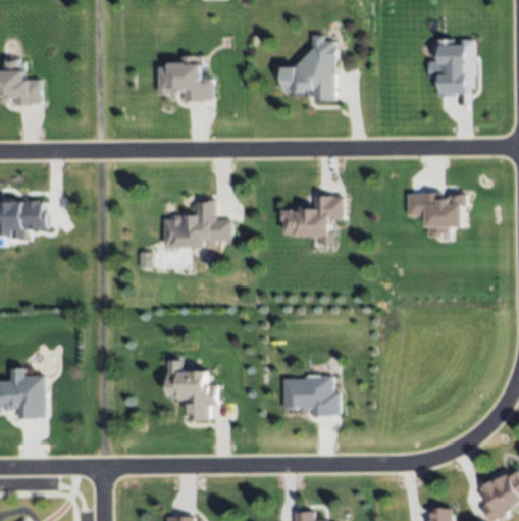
[(334,100),(334,41),(323,41),(323,36),(307,36),(307,67),(281,67),(281,92),(293,93),(292,96),(308,97),(308,100),(334,100)]
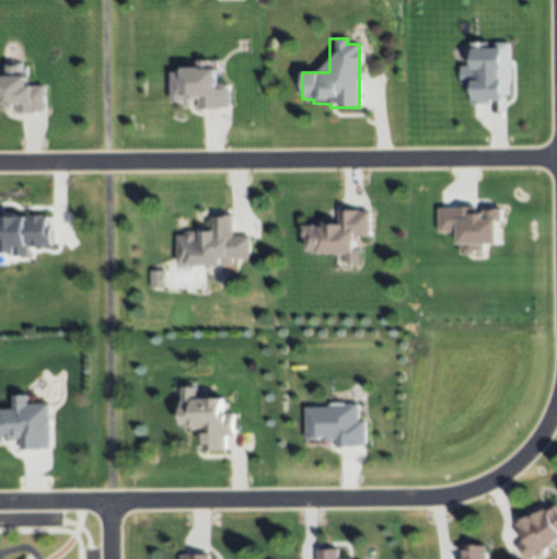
[(227,108),(227,84),(216,84),(216,69),(207,69),(207,60),(195,60),(195,67),(180,68),(180,72),(170,72),(170,101),(196,101),(196,108),(227,108)]
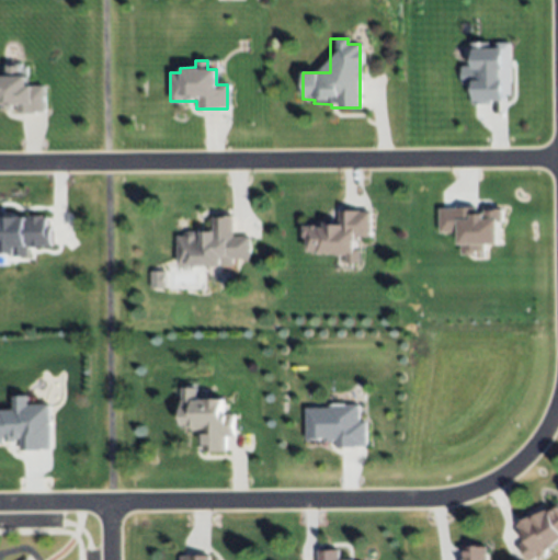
[(43,113),(42,86),(25,86),(25,66),(4,66),(4,76),(0,76),(0,109),(14,107),(14,113),(43,113)]
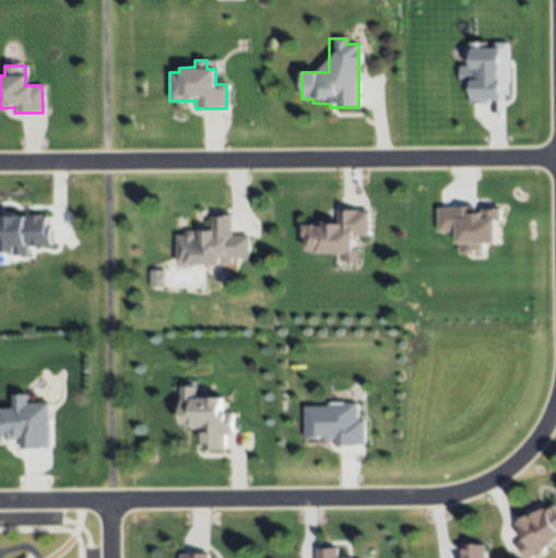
[(436,232),(457,232),(457,254),(480,254),(480,244),(496,242),(496,210),(472,210),(472,206),(435,208),(436,232)]
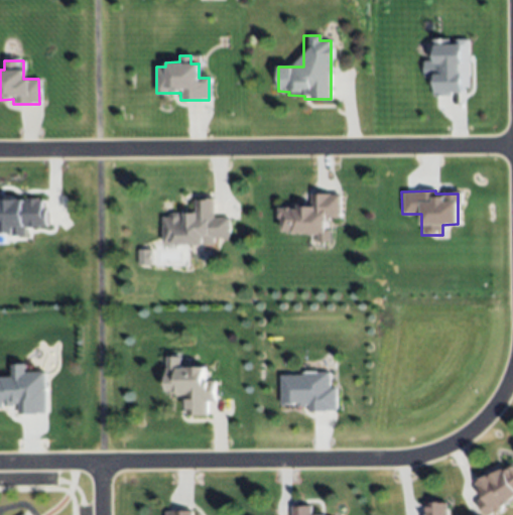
[(340,194),(310,194),(310,207),(280,206),(279,232),(316,233),(316,242),(328,242),(328,218),(340,218),(340,194)]
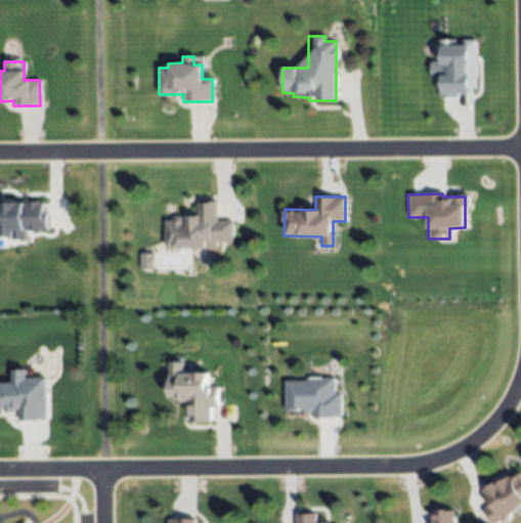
[(220,200),(219,217),(233,218),(232,242),(216,241),(216,249),(163,246),(165,220),(184,222),(185,211),(197,212),(198,199),(220,200)]
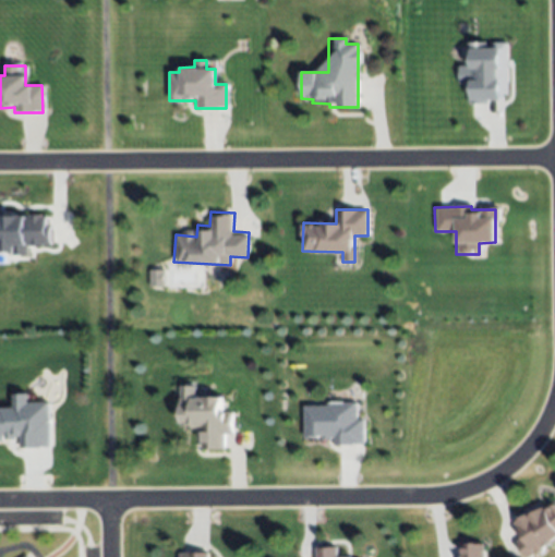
[(0,253),(25,253),(25,245),(47,245),(47,215),(0,214),(0,253)]
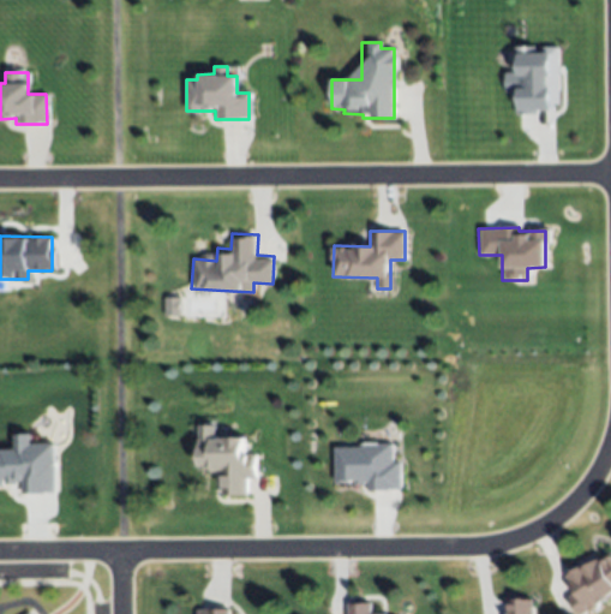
[(178,316),(178,297),(161,297),(161,316),(178,316)]
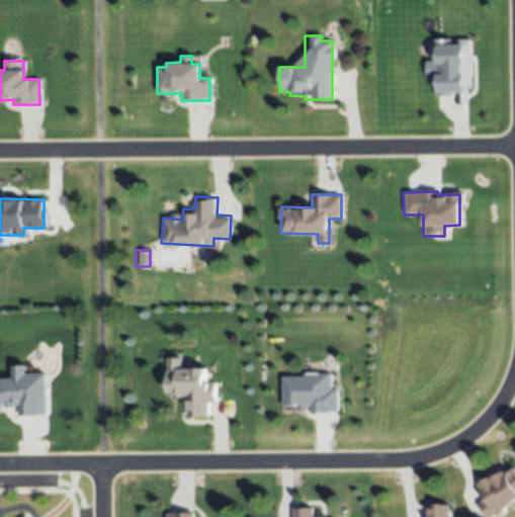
[(183,356),(184,367),(209,366),(209,382),(213,382),(215,402),(206,402),(206,416),(187,416),(187,394),(167,395),(166,356),(183,356)]
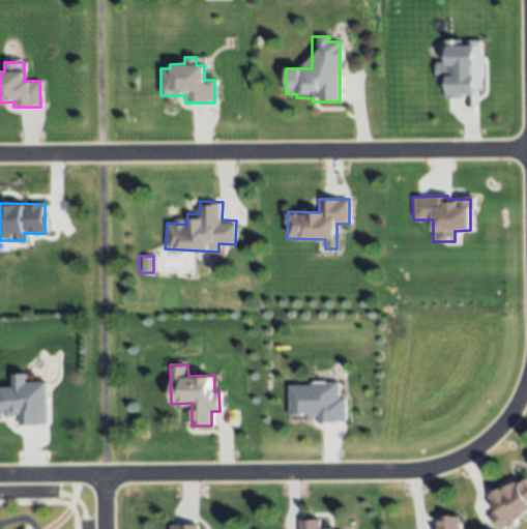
[(46,424),(45,381),(24,381),(24,374),(10,374),(10,387),(0,387),(0,418),(0,415),(17,415),(17,424),(46,424)]
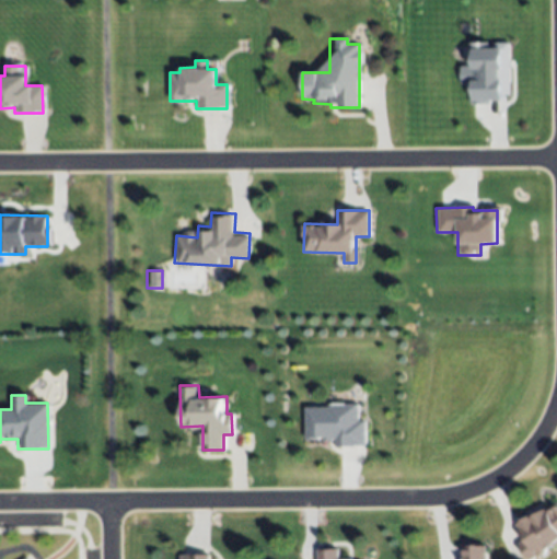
[(303,406),(303,440),(333,440),(333,446),(363,446),(362,421),(357,421),(356,405),(303,406)]
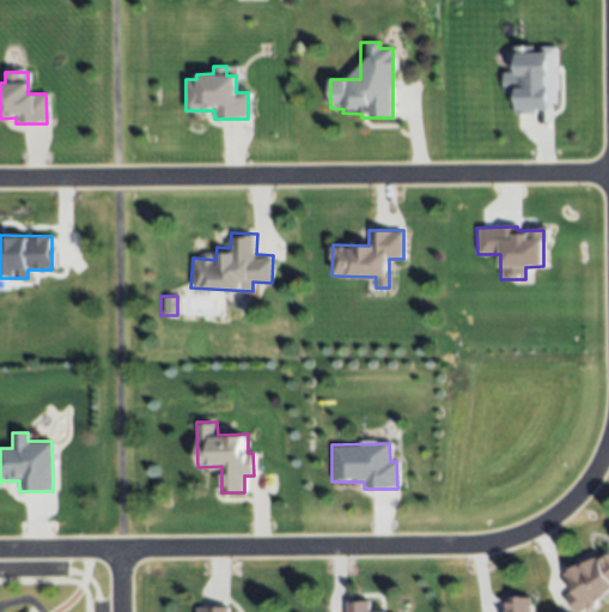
[(608,547),(608,591),(579,611),(567,593),(573,589),(562,573),(607,544),(608,547)]
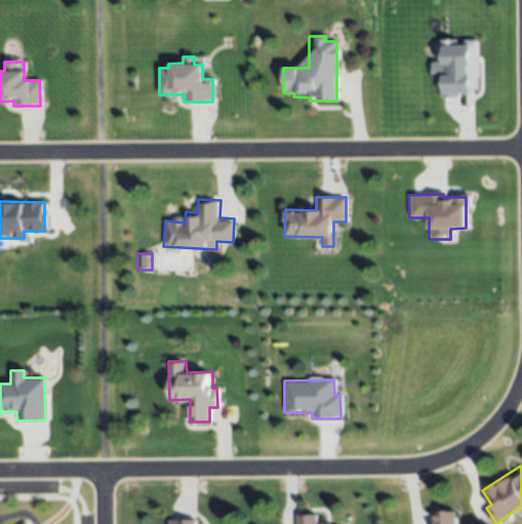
[(457,510),(456,523),(434,523),(435,509),(457,510)]
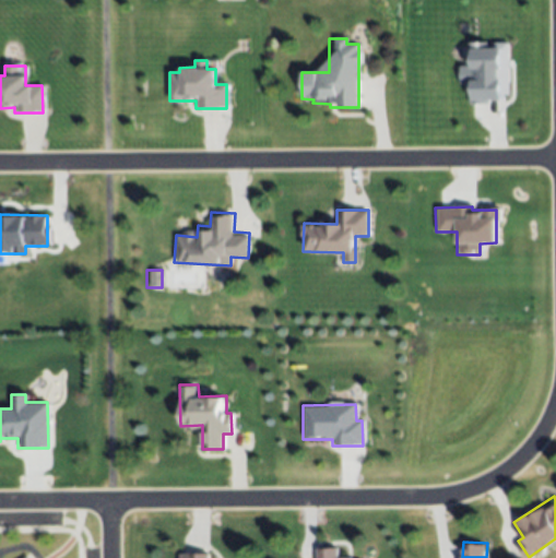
[(341,545),(341,557),(358,556),(358,557),(315,557),(315,546),(341,545)]
